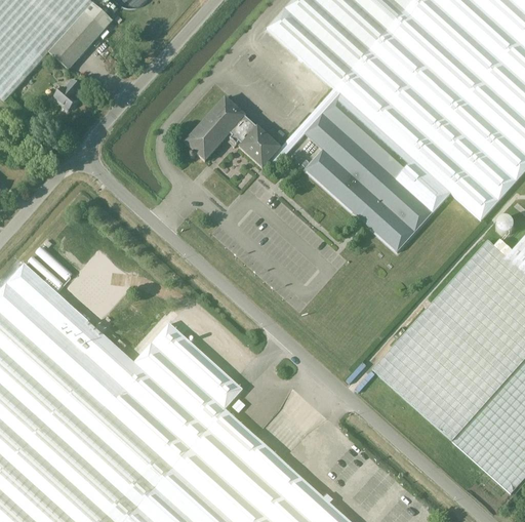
[(0,0),(0,95),(4,101),(48,51),(44,47),(85,0),(0,0)]
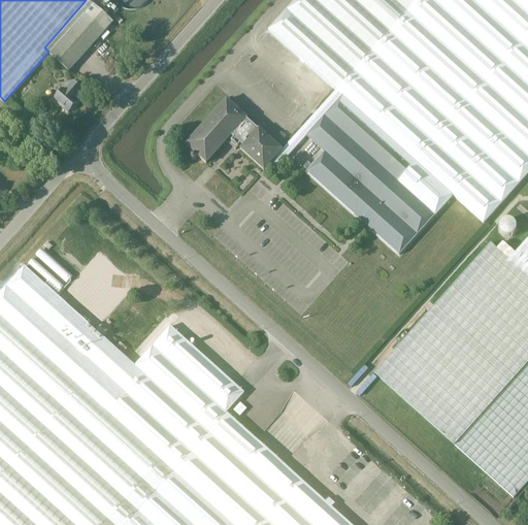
[(113,20),(92,0),(86,0),(44,47),(48,52),(69,69),(91,44),(113,20)]
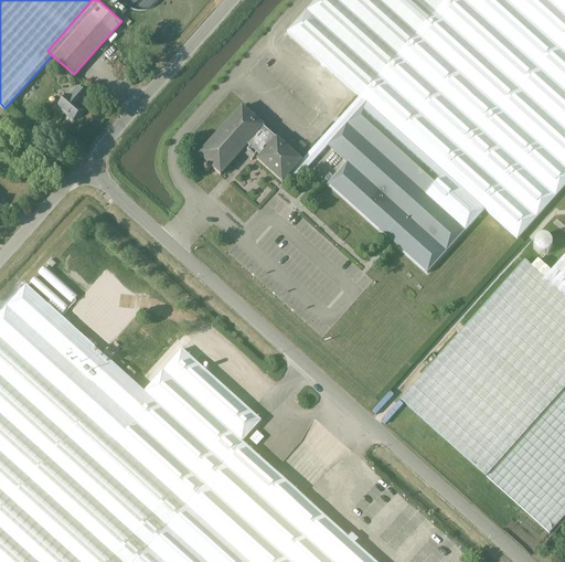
[(312,0),(287,29),(360,94),(304,157),(301,159),(290,171),(297,178),(328,142),(348,160),(328,181),(427,271),(484,207),(518,236),(564,182),(564,0),(312,0)]
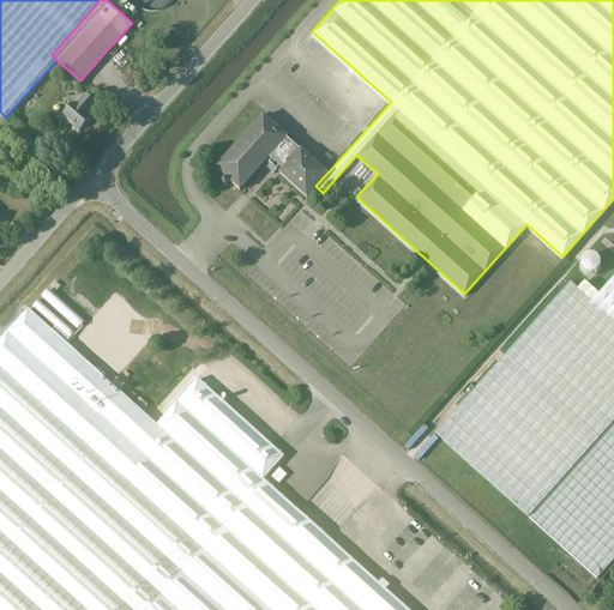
[(88,112),(96,102),(84,91),(76,101),(73,100),(62,113),(72,121),(72,122),(76,126),(77,126),(79,127),(83,124),(84,124),(88,120),(88,118),(91,114),(88,112)]
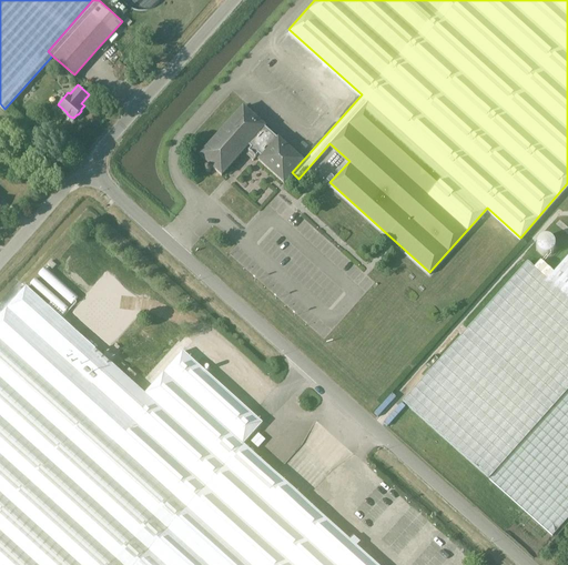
[(201,154),(209,161),(208,163),(205,164),(205,167),(206,168),(208,169),(210,168),(211,167),(213,164),(221,172),(220,172),(222,173),(249,143),(252,145),(246,151),(253,158),(259,152),(262,154),(259,158),(284,181),(292,172),(303,160),(277,138),(276,138),(264,127),(264,125),(242,106),(200,153),(201,154)]
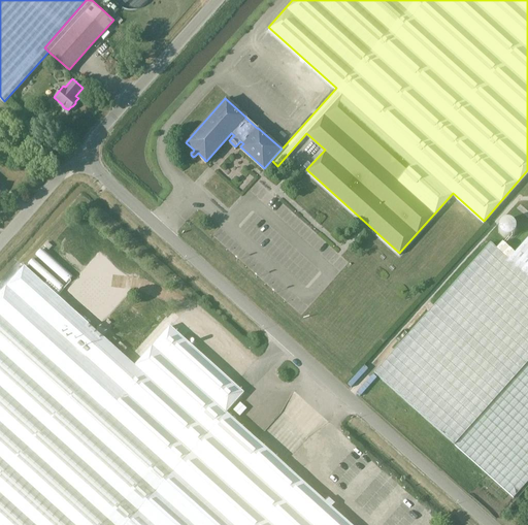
[(48,128),(44,133),(51,138),(55,133),(48,128)]
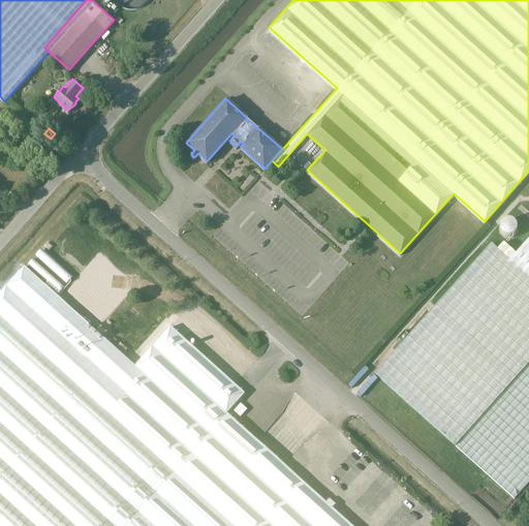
[(509,214),(498,224),(508,236),(520,225),(509,214)]
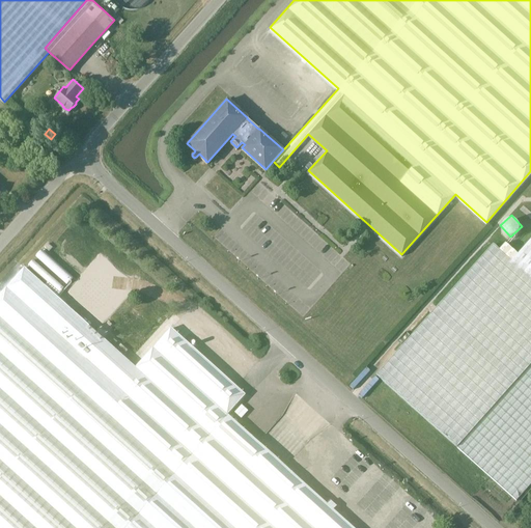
[(530,237),(518,252),(505,241),(500,247),(494,242),(378,371),(457,444),(530,361),(530,237)]
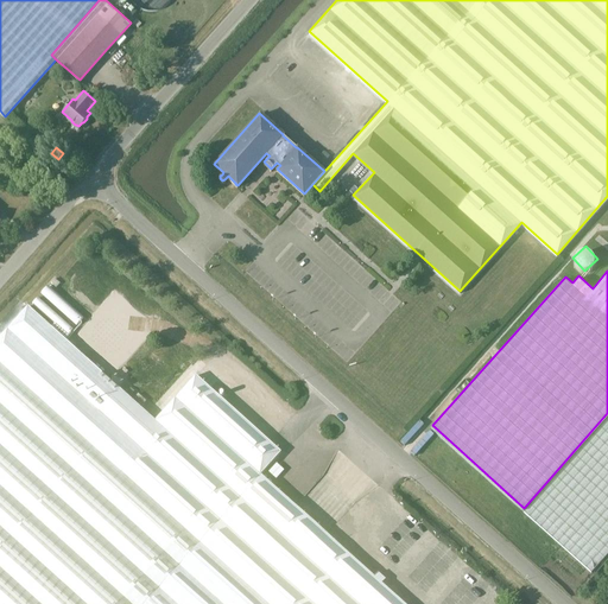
[(48,283),(42,290),(77,323),(83,315),(48,283)]
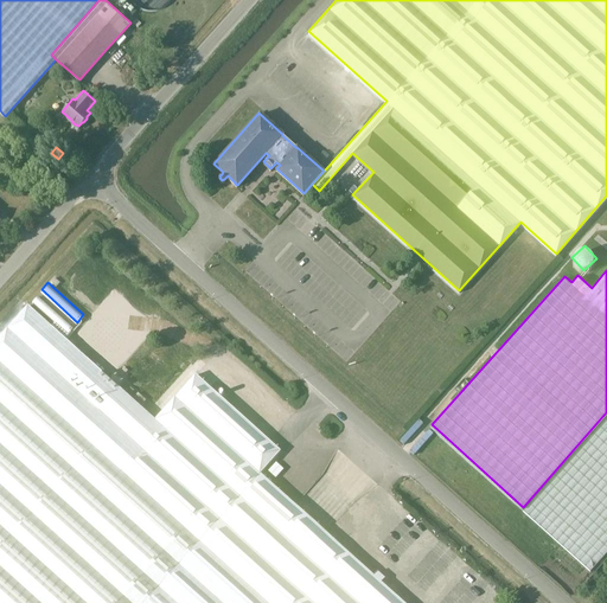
[(38,293),(32,300),(68,332),(74,325),(38,293)]
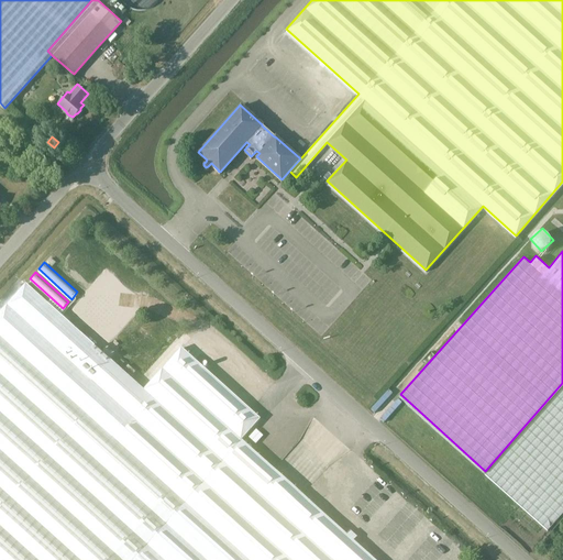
[(25,281),(0,309),(0,559),(377,559),(354,538),(357,535),(351,528),(346,533),(242,438),(261,416),(181,346),(144,387),(25,281)]
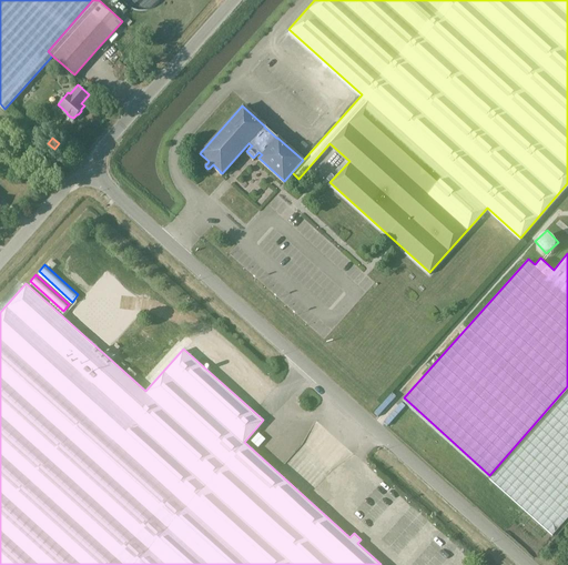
[(170,349),(152,345),(149,342),(145,345),(142,342),(138,347),(144,353),(137,361),(141,364),(142,364),(143,365),(145,363),(151,369),(170,349)]
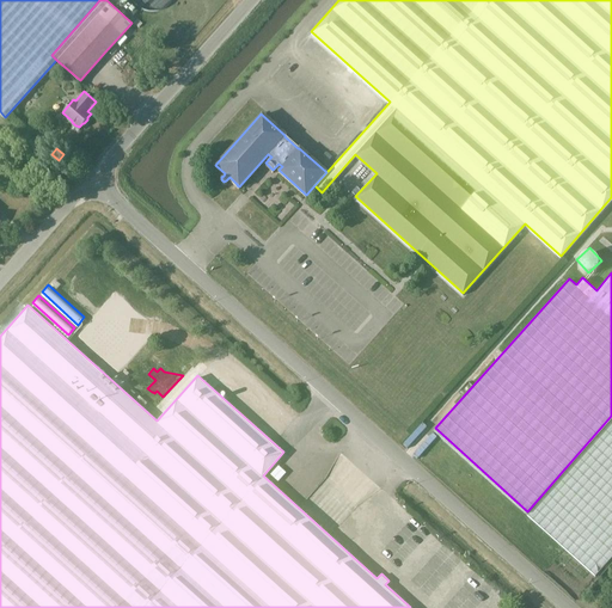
[(116,373),(111,378),(120,386),(124,380),(116,373)]
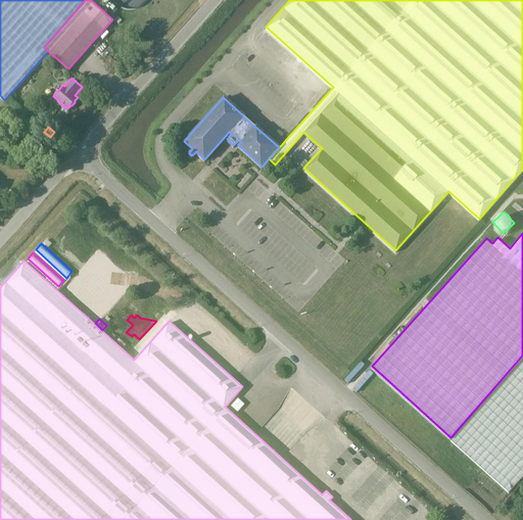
[(123,346),(126,342),(119,336),(114,340),(123,346)]
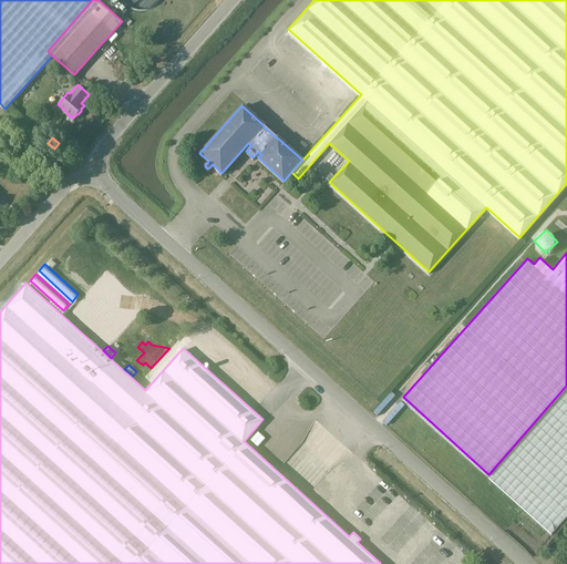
[(566,386),(488,474),(552,532),(566,514),(566,386)]
